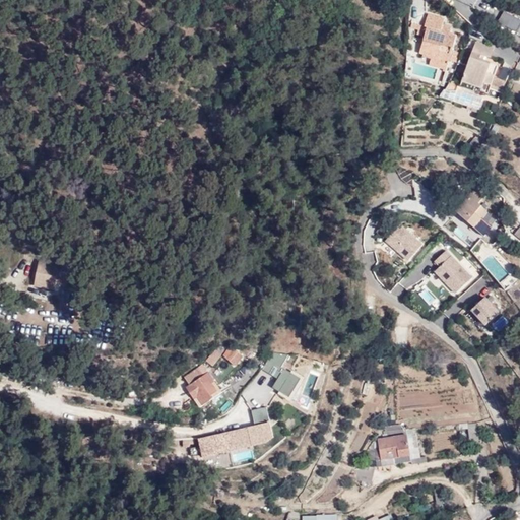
[(430,49),(447,56),(448,54),(454,57),(458,48),(456,47),(454,50),(450,48),(457,30),(441,23),(445,12),(430,6),(425,18),(428,19),(417,45),(430,49)]
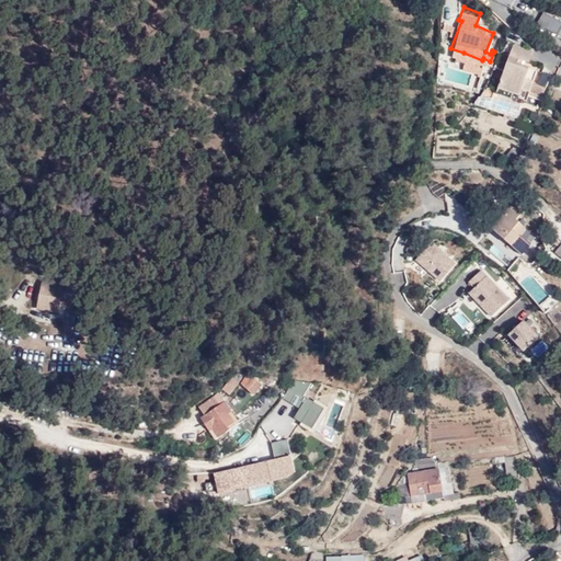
[(537,25),(559,34),(560,27),(560,19),(541,12),(537,25)]
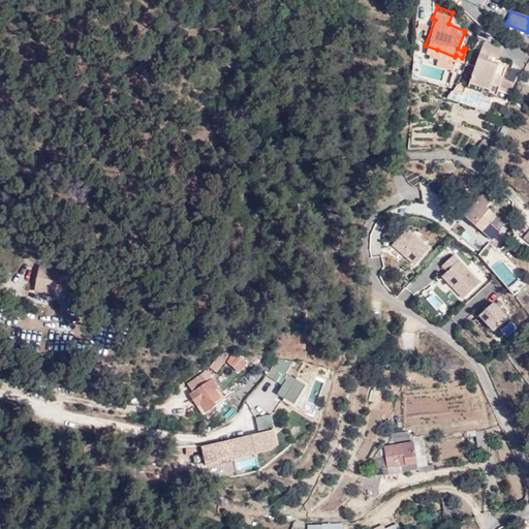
[(501,48),(484,39),(464,84),(483,92),(485,88),(492,92),(496,84),(507,89),(511,81),(500,75),(504,65),(486,57),(488,53),(497,56),(501,48)]
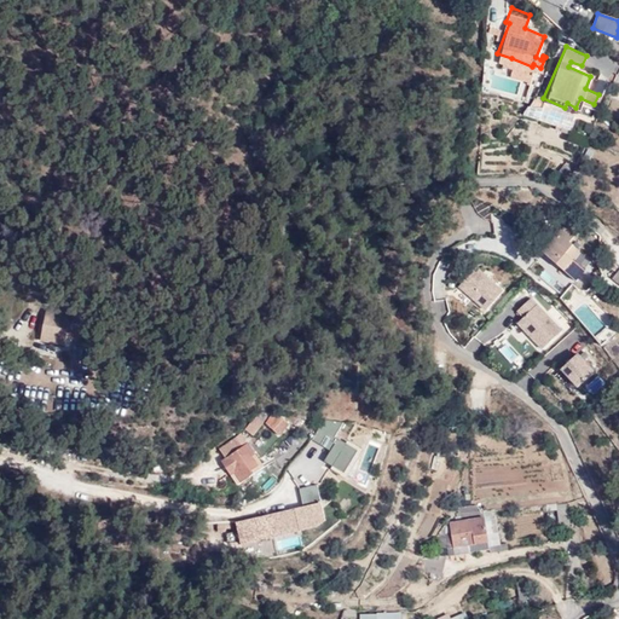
[(528,76),(532,67),(512,58),(508,68),(528,76)]
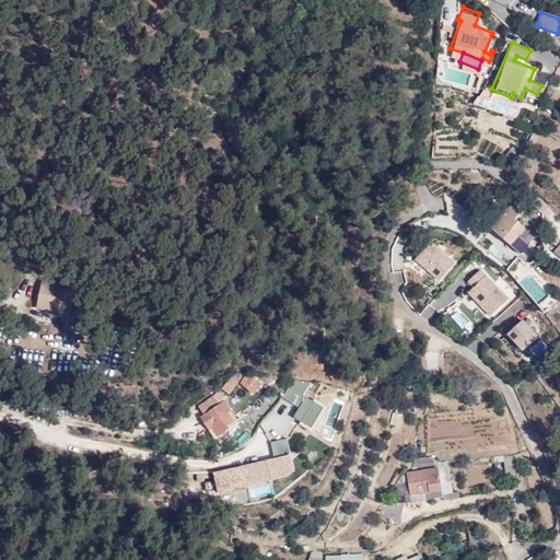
[(448,211),(456,218),(463,208),(453,203),(448,211)]
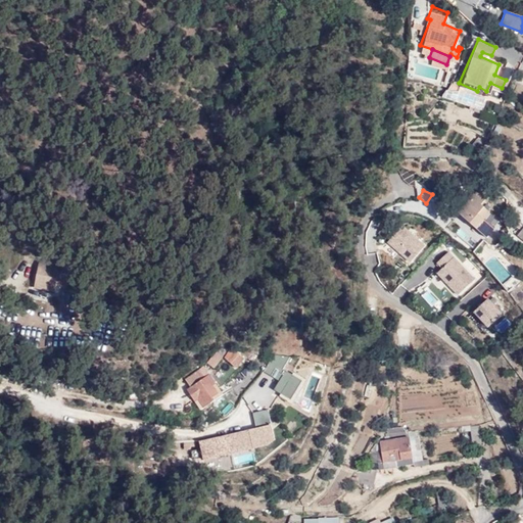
[(432,194),(426,203),(437,211),(445,200),(432,194)]
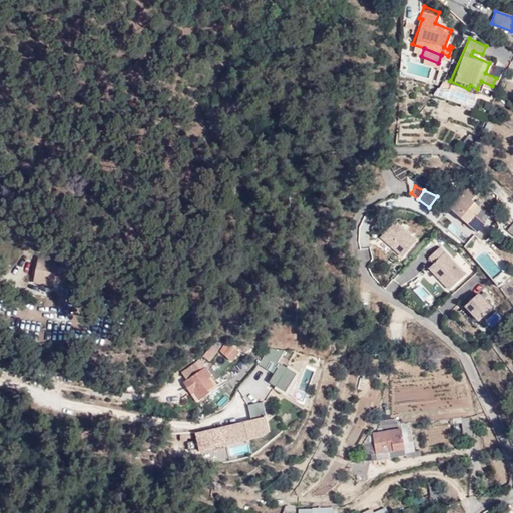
[(472,205),(462,196),(443,217),(471,241),(480,231),(469,223),(474,216),(468,211),(472,205)]
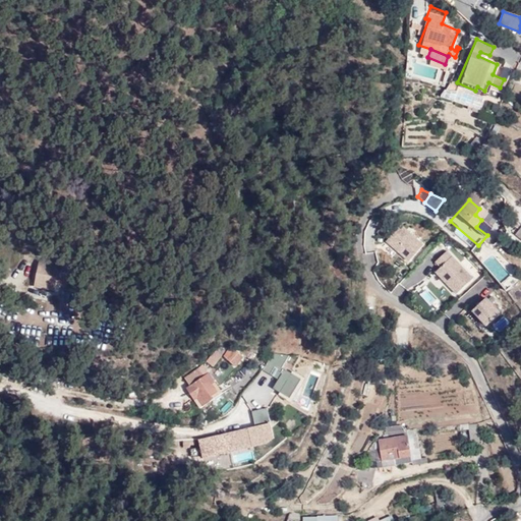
[(409,263),(425,244),(400,223),(385,242),(409,263)]
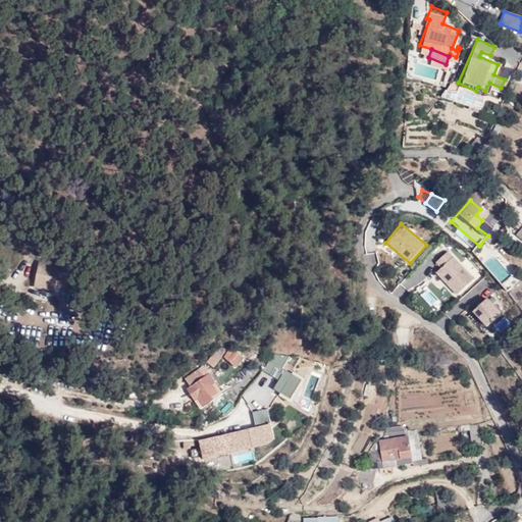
[(521,233),(520,231),(511,242),(521,249),(521,233)]
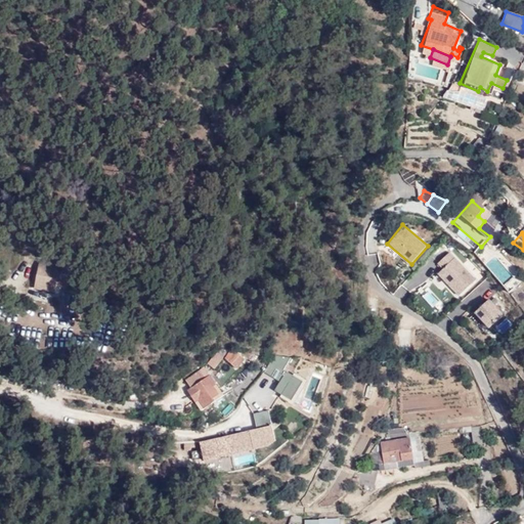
[(433,264),(457,295),(476,280),(451,250),(433,264)]
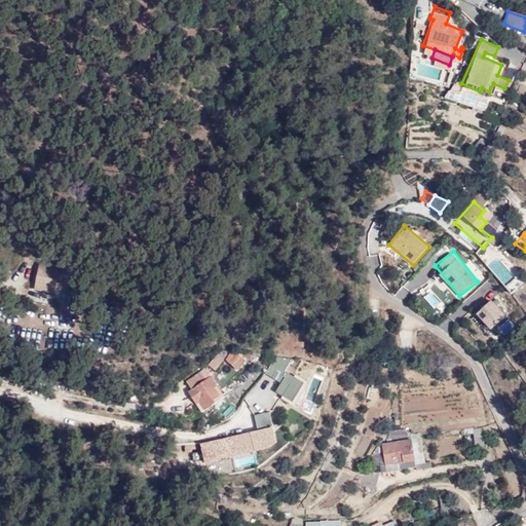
[(504,285),(515,276),(493,251),(483,259),(504,285)]
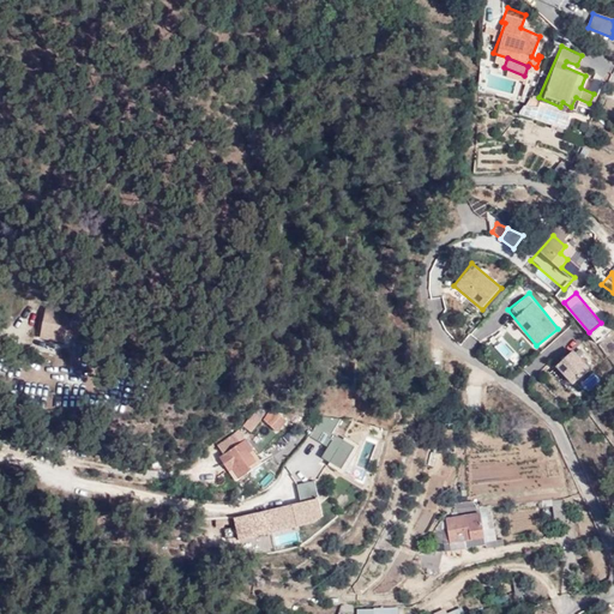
[(90,329),(92,319),(66,311),(58,341),(80,348),(83,339),(94,343),(97,331),(90,329)]
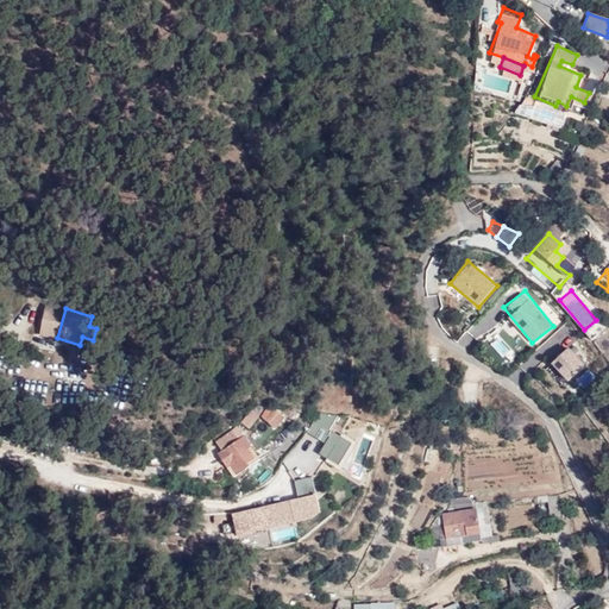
[(592,338),(604,327),(598,320),(585,331),(592,338)]
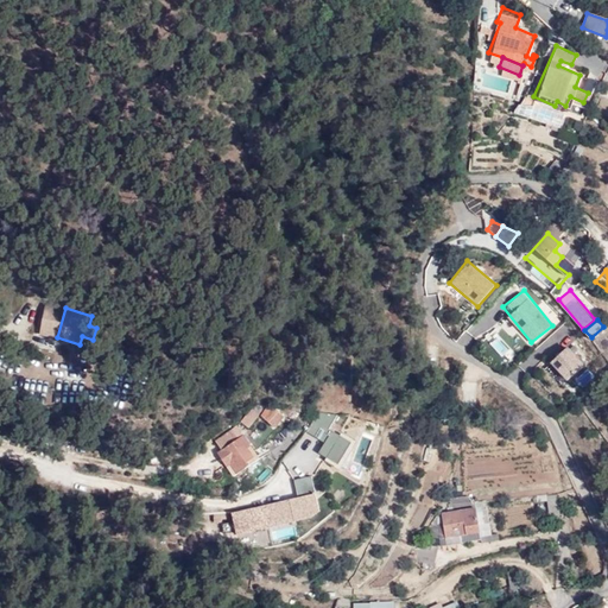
[(568,379),(586,362),(568,343),(550,360),(568,379)]
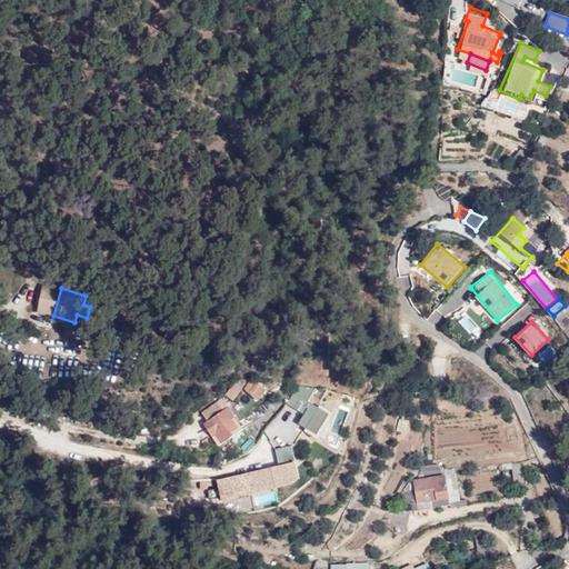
[(282,397),(277,391),(270,398),(282,408),(292,399),(285,392),(282,397)]
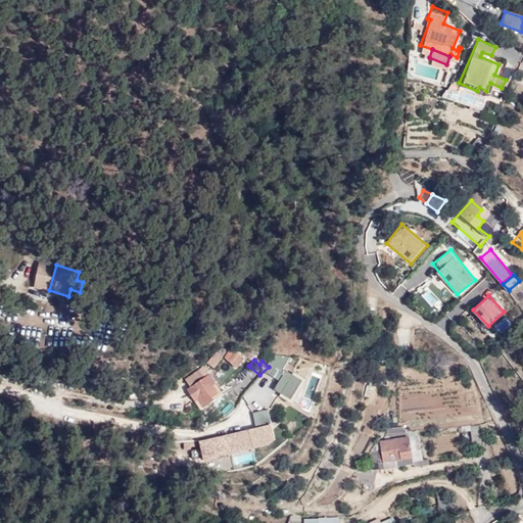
[(246,366),(239,361),(230,371),(235,377),(246,366)]
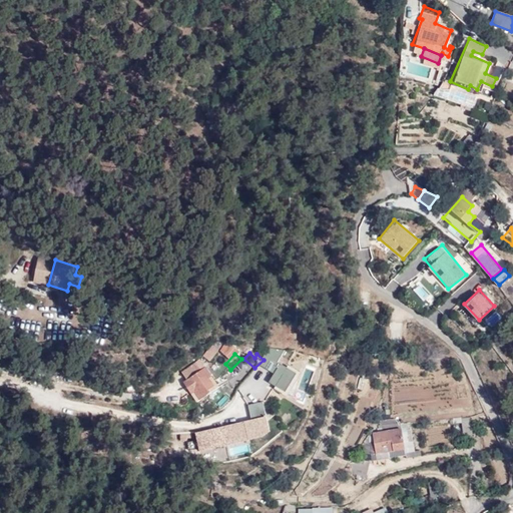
[(270,383),(288,390),(296,370),(278,362),(270,383)]
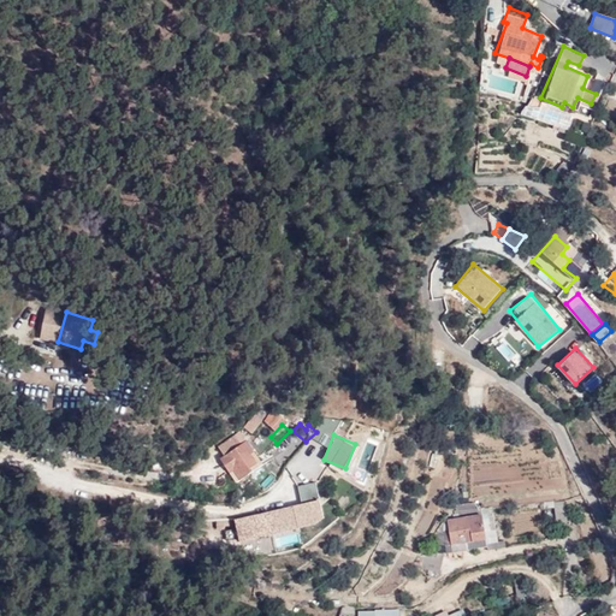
[(218,445),(221,452),(238,444),(234,437),(218,445)]
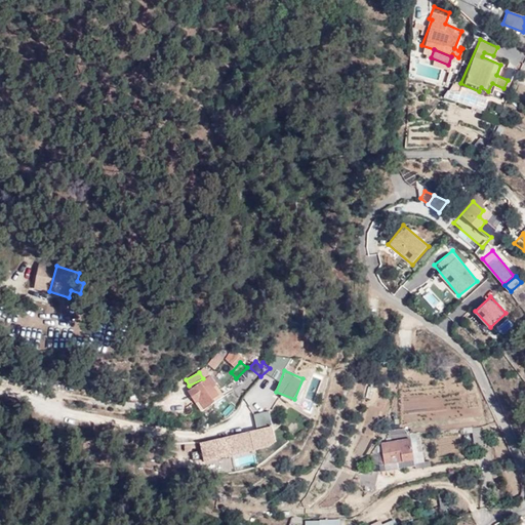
[(311,374),(305,399),(314,401),(319,376),(311,374)]
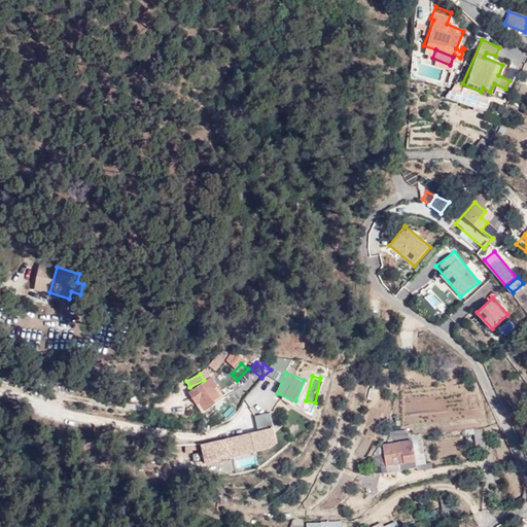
[(211,391),(216,399),(230,390),(224,382),(211,391)]
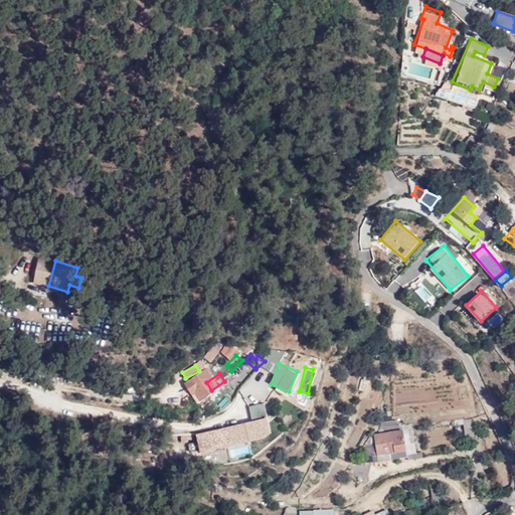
[(224,381),(211,390),(207,392),(222,412),(243,396),(229,377),(224,381)]
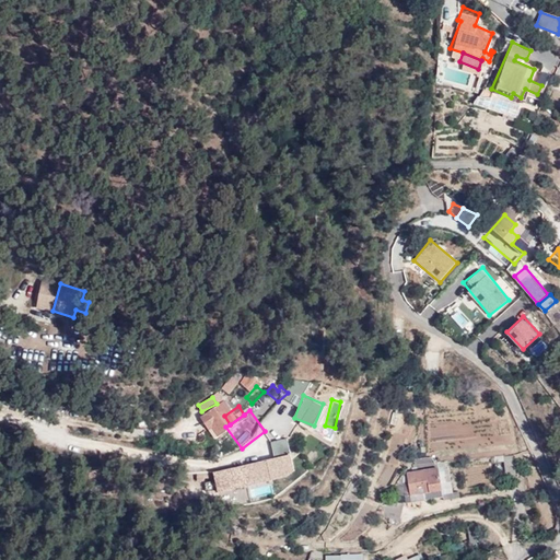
[(271,440),(272,453),(290,451),(288,438),(271,440)]
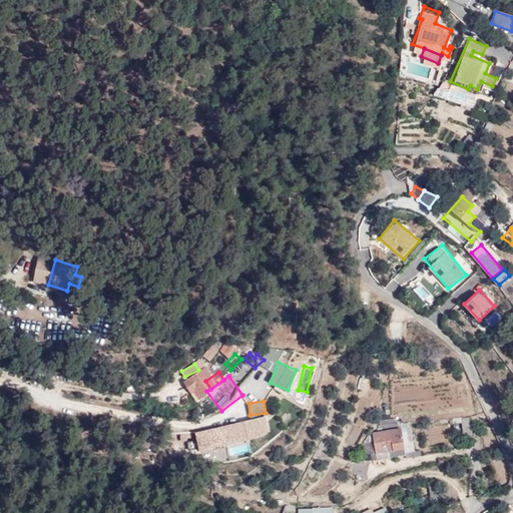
[(268,415),(194,430),(199,452),(247,442),(246,438),(271,433),(268,415)]
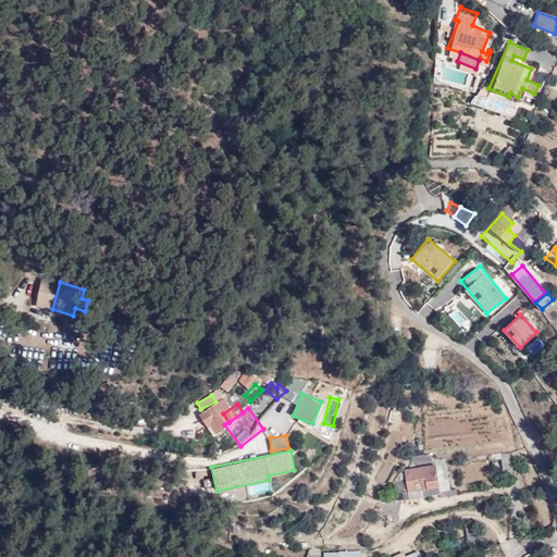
[(503,477),(512,475),(510,453),(500,454),(503,477)]
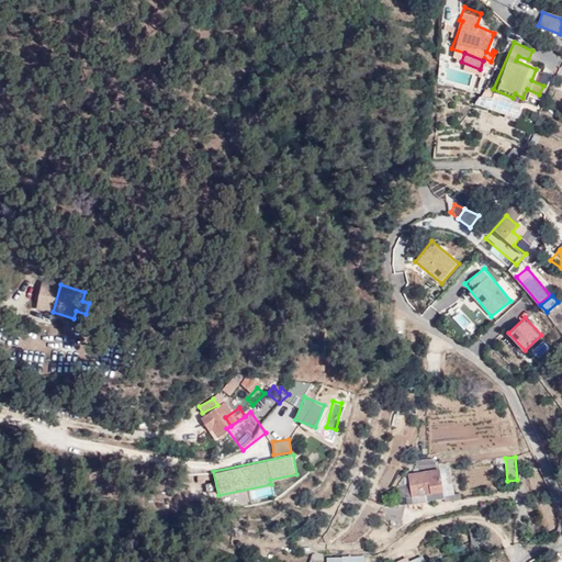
[(506,485),(503,461),(493,463),(496,486),(506,485)]
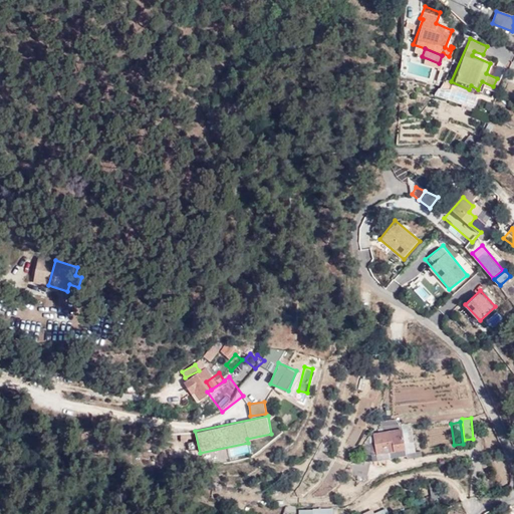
[(397,457),(391,429),(361,434),(366,462),(397,457)]
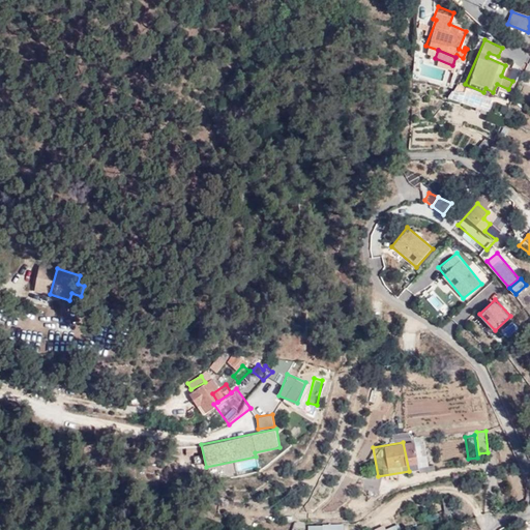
[(419,465),(427,464),(427,454),(418,455),(419,465)]
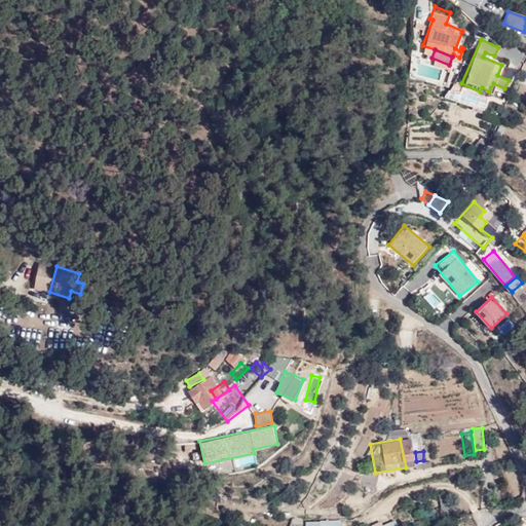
[(255,452),(234,454),(235,465),(256,463),(255,452)]
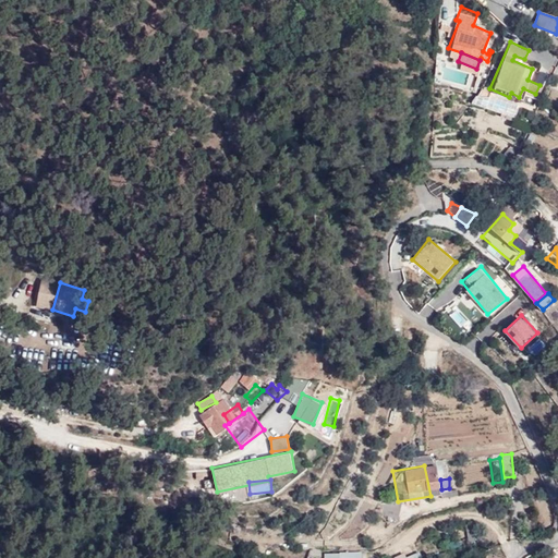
[(384,519),(387,502),(372,499),(368,516),(384,519)]
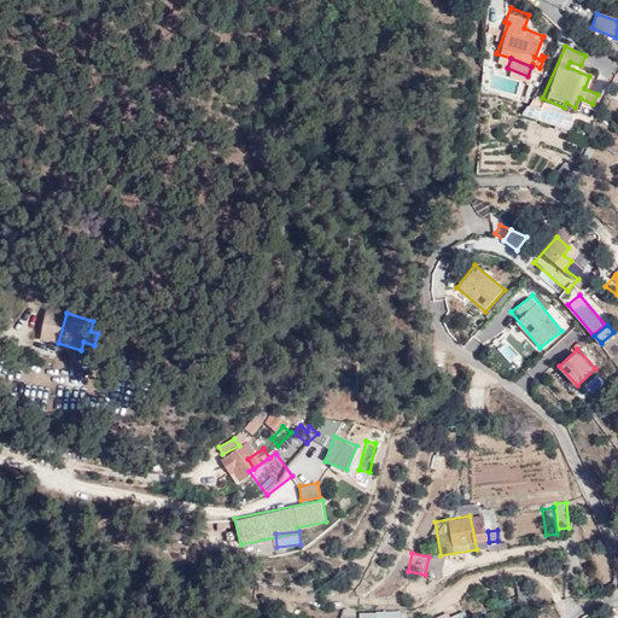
[(379,617),(382,606),(360,604),(360,606),(342,605),(339,617),(379,617)]
